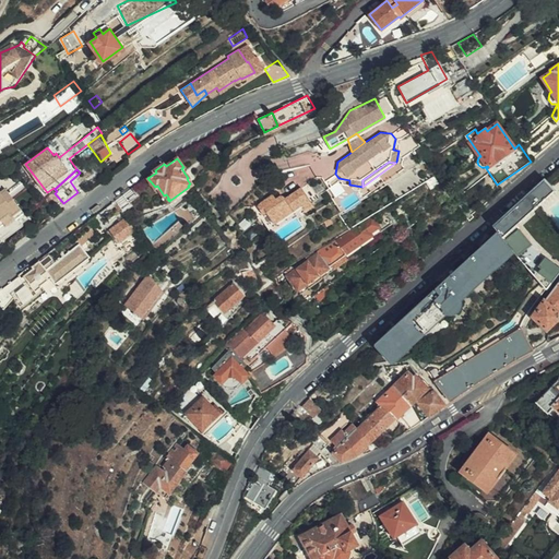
[(524,197),(535,207),(552,191),(543,179),(524,197)]
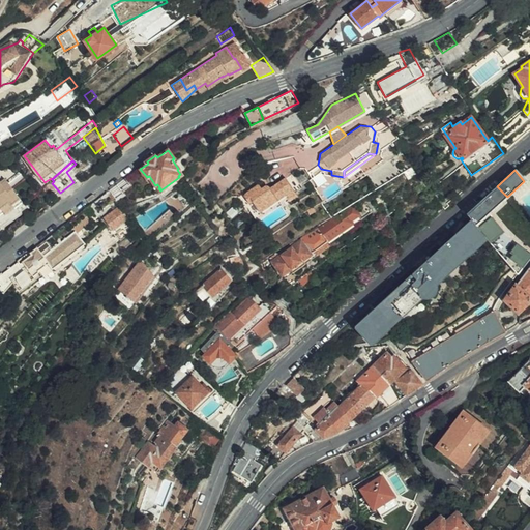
[(242,195),(246,201),(251,199),(253,202),(259,211),(285,193),(287,197),(294,192),(301,186),(291,172),(269,187),(266,185),(264,185),(260,187),(257,183),(244,192),(242,195)]
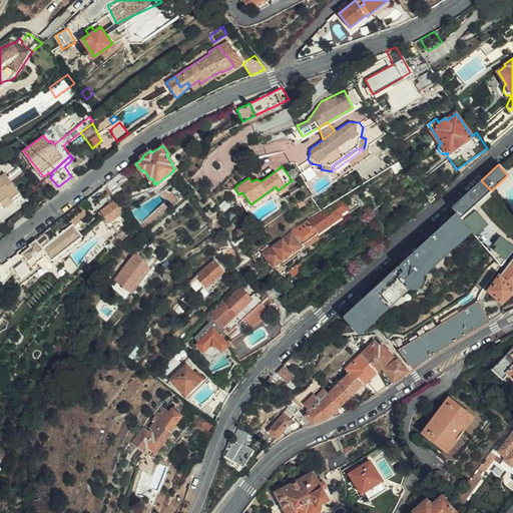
[(460,173),(456,169),(443,178),(448,184),(460,173)]
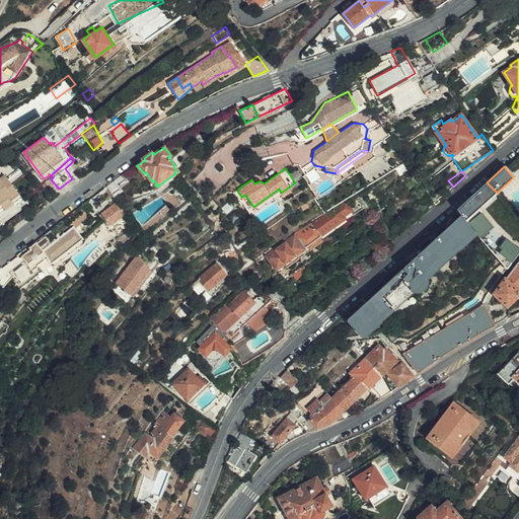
[(0,176),(0,220),(6,216),(12,224),(22,216),(16,208),(25,202),(4,173),(0,176)]
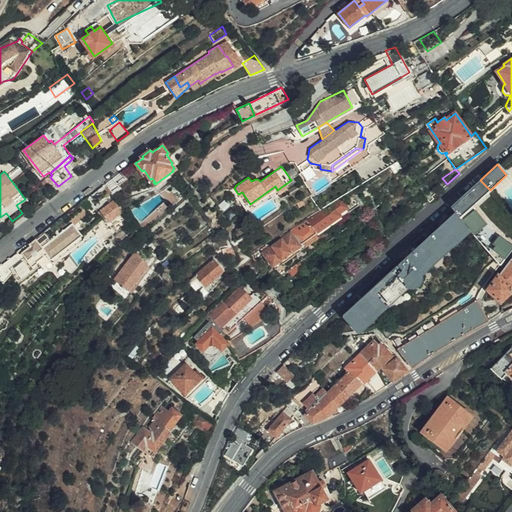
[(125,178),(121,171),(104,185),(105,186),(109,192),(110,193),(110,194),(120,188),(117,184),(125,178)]
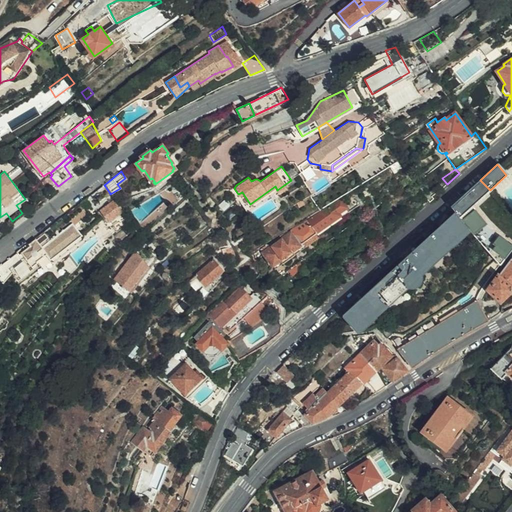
[(469,230),(498,266),(511,249),(511,247),(511,246),(494,233),(473,206),(490,190),(480,180),(451,207),(455,212),(469,230)]
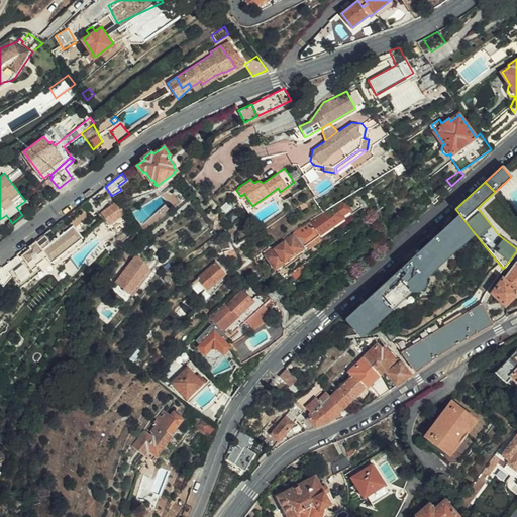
[(289,190),(287,187),(280,192),(279,192),(281,195),(289,190)]
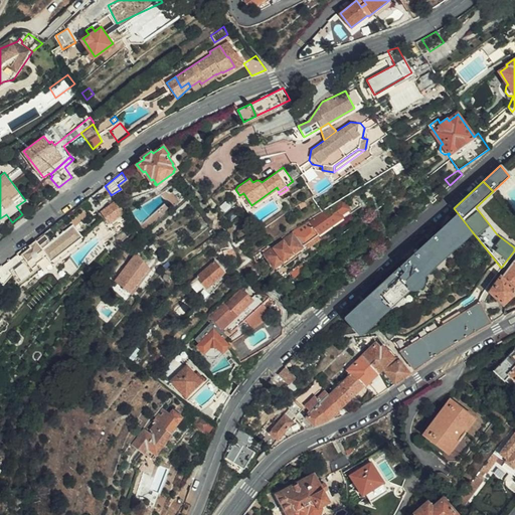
[(108,196),(111,194),(110,193),(106,187),(103,190),(108,196)]
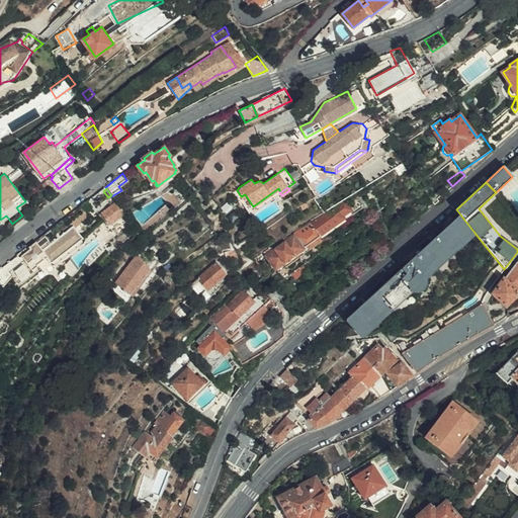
[(247,197),(241,202),(249,214),(279,192),(280,192),(278,188),(253,206),(247,197)]
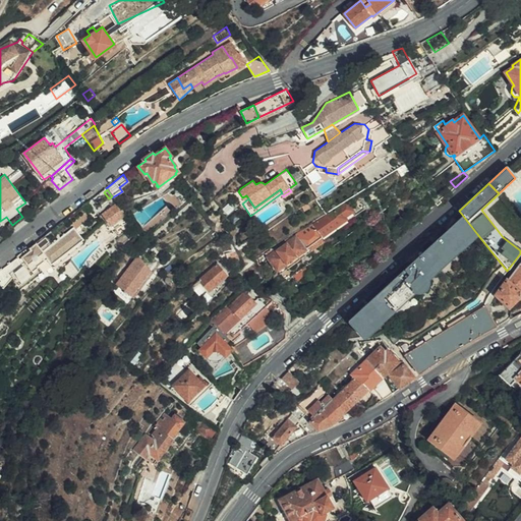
[(124,215),(120,210),(116,204),(101,215),(110,226),(124,215)]
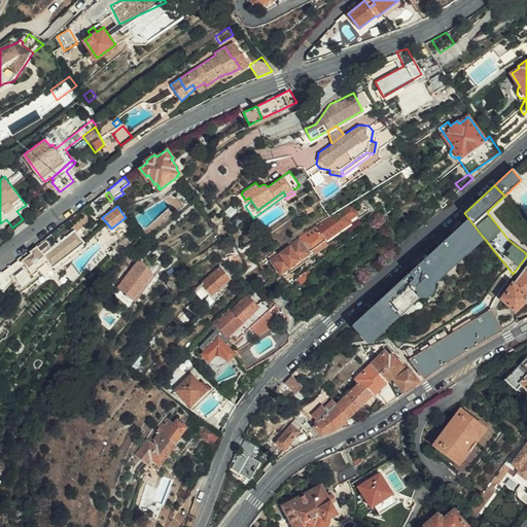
[(328,218),(292,239),(285,242),(286,243),(268,254),(271,258),(270,259),(279,272),(286,266),(289,270),(301,262),(297,258),(310,249),(313,253),(325,245),(322,241),(323,240),(318,232),(332,221),(337,226),(345,220),(346,220),(355,214),(349,206),(329,218),(328,218)]
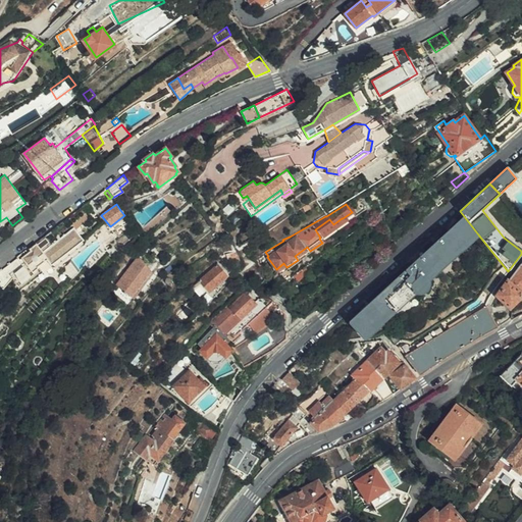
[(365,337),(366,337),(416,292),(420,293),(424,291),(427,289),(428,284),(428,279),(478,235),(464,216),(351,321),(365,337)]
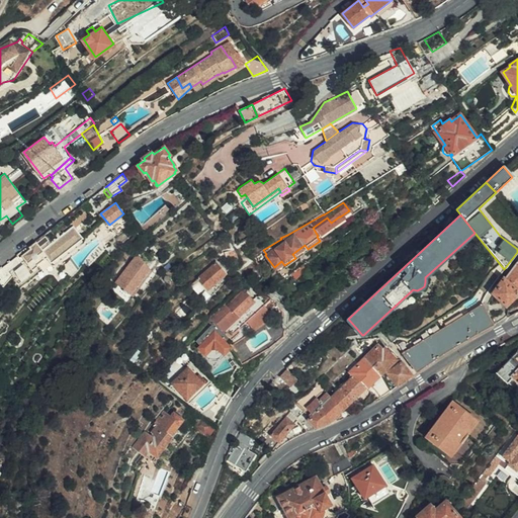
[(80,222),(81,226),(89,219),(87,216),(80,222)]
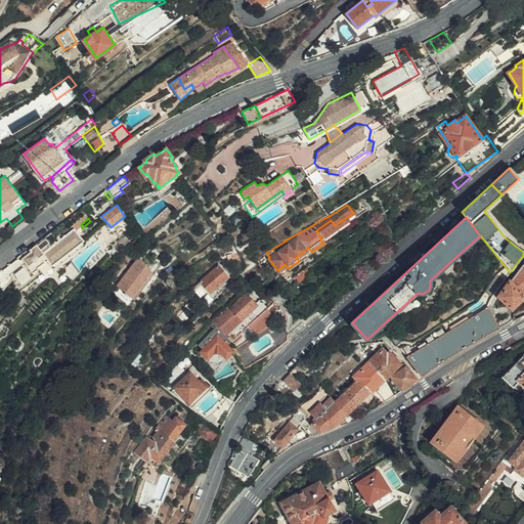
[(316,230),(321,238),(346,222),(344,219),(343,219),(335,225),(331,220),(316,230)]
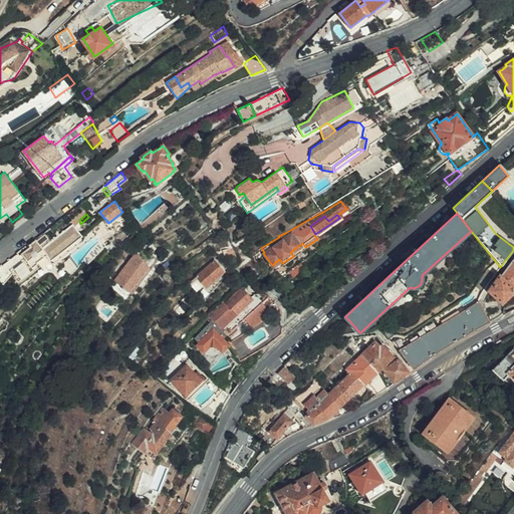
[(76,227),(80,224),(79,220),(77,218),(72,222),(76,227)]
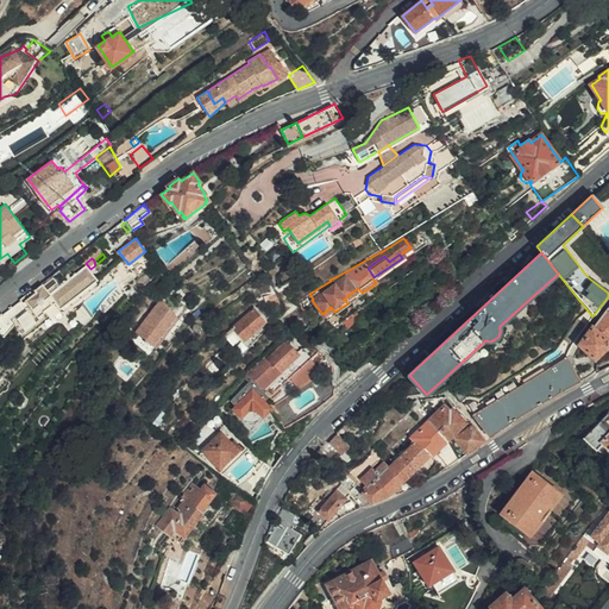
[(55,277),(45,283),(50,292),(60,286),(55,277)]
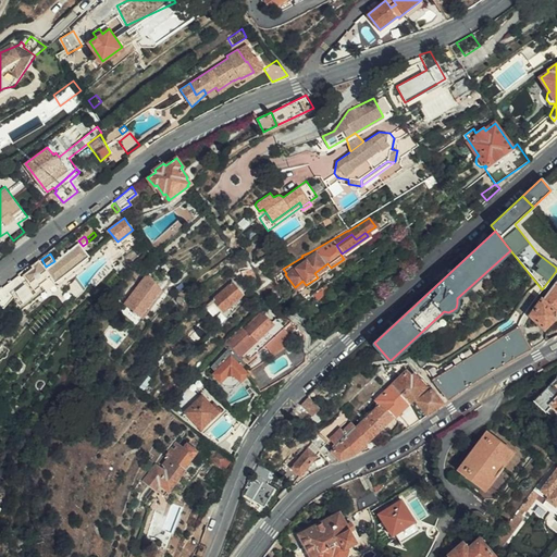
[(134,277),(144,265),(139,260),(127,270),(134,277)]
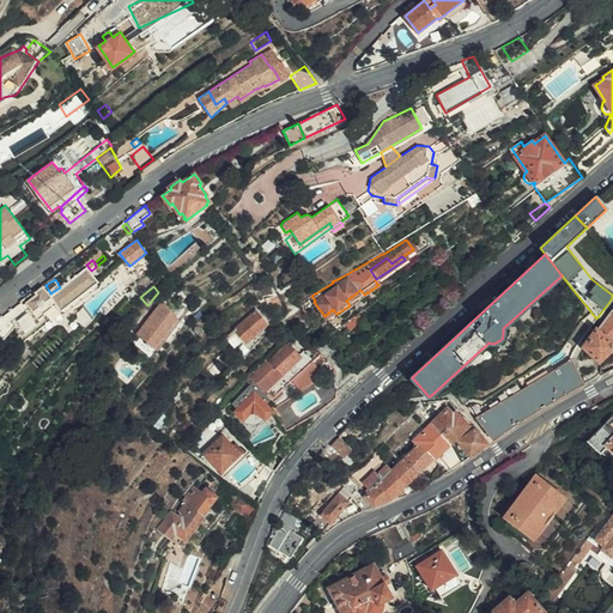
[(360,290),(346,301),(350,305),(364,295),(360,290)]
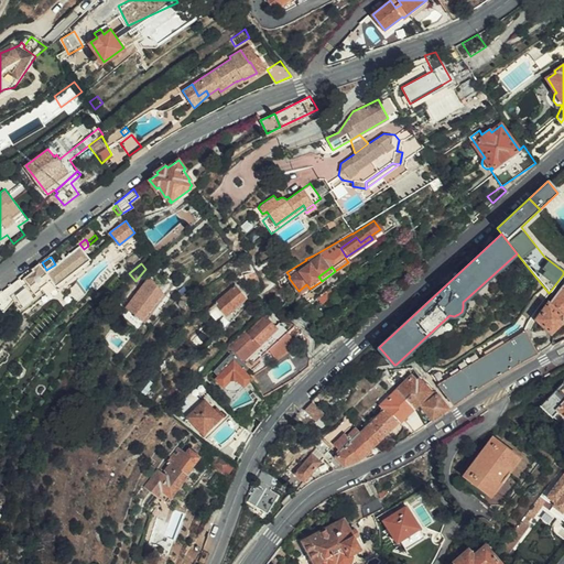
[(126,307),(144,321),(162,296),(172,282),(164,278),(154,281),(150,275),(126,307)]
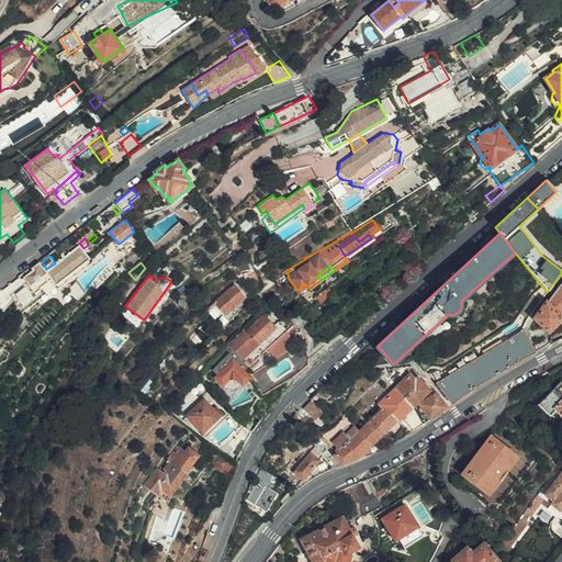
[(551,336),(550,343),(561,337),(561,282),(544,304),(535,317),(550,330),(551,333),(551,336)]
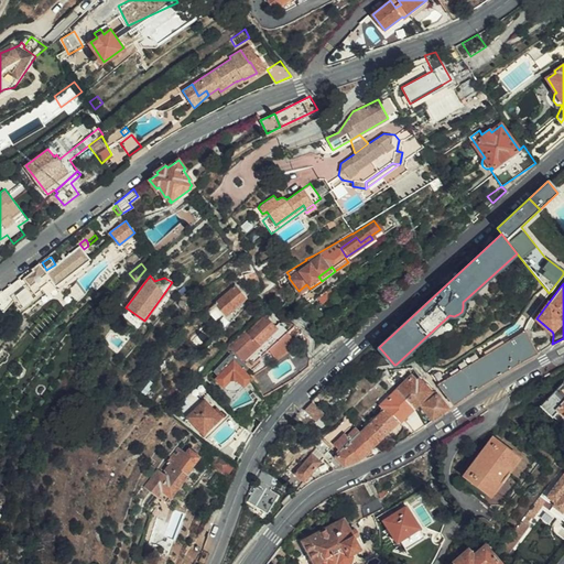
[(306,284),(299,291),(301,295),(310,289),(306,284)]
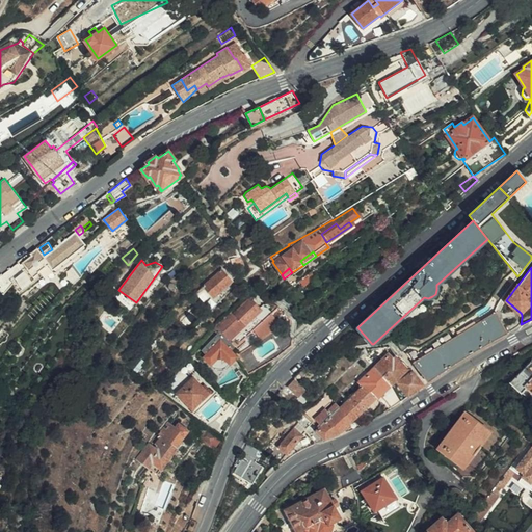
[(214,296),(233,280),(222,269),(196,293),(204,301),(212,294),(214,296)]
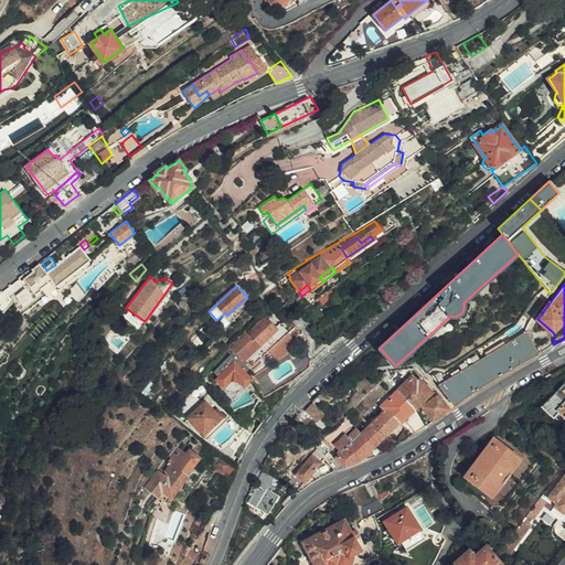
[(162,297),(145,321),(149,324),(166,300),(162,297)]
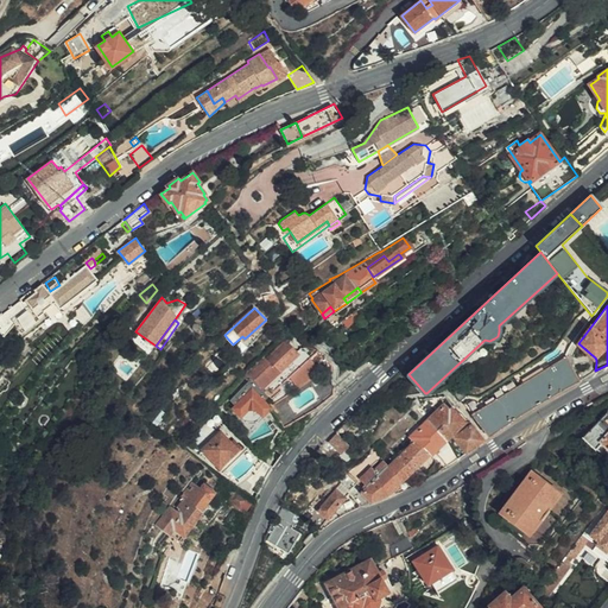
[(299,353),(285,340),(249,374),(263,388),(299,353)]
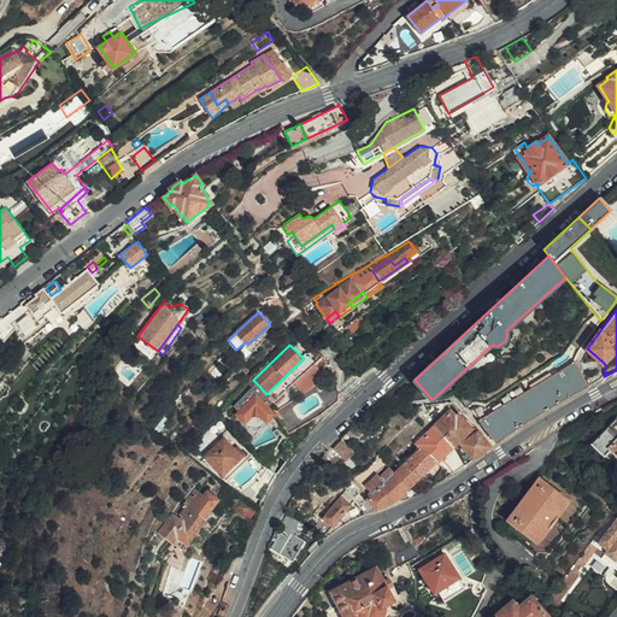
[(324,363),(321,357),(312,365),(317,370),(324,363)]
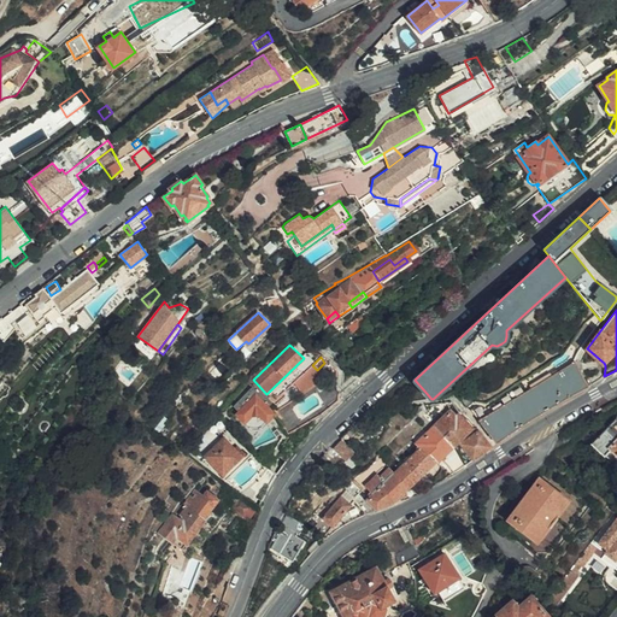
[(481,419),(498,441),(523,424),(587,386),(574,363),(481,419)]
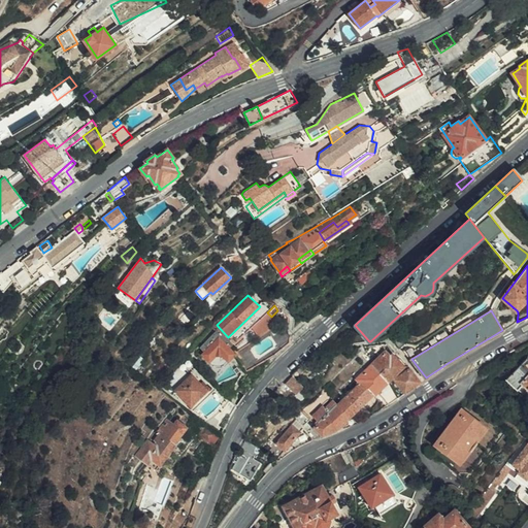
[(255,331),(271,317),(267,312),(251,328),(255,331)]
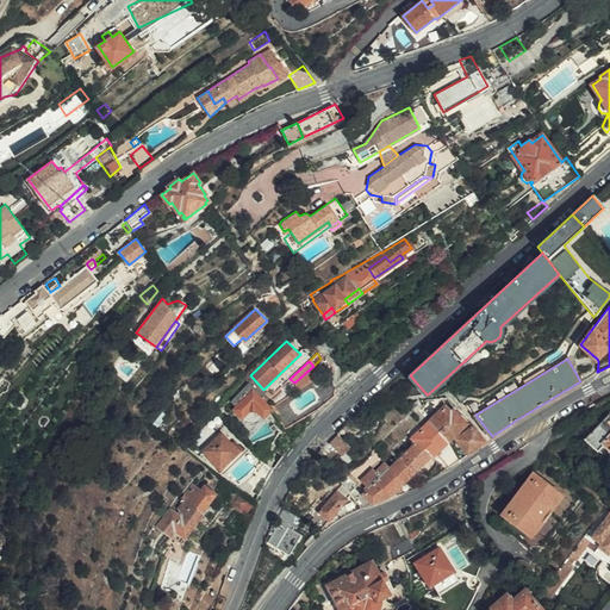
[(257,423),(272,409),(265,402),(268,398),(251,380),(249,383),(236,396),(241,402),(232,409),(248,423),(257,423)]
